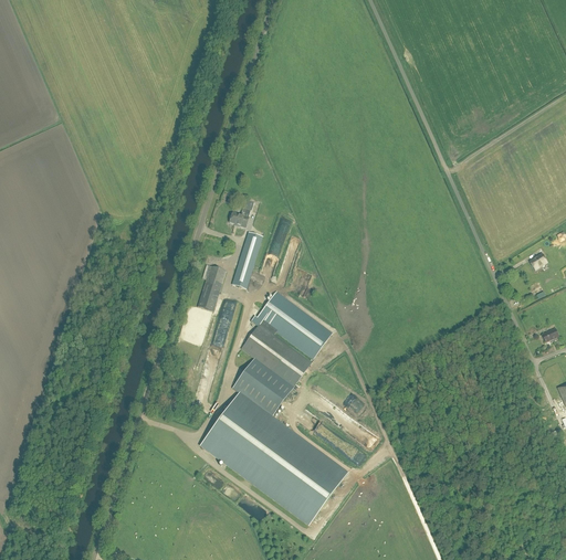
[(252,208),(254,199),(245,197),(241,212),(232,209),(229,219),(238,221),(237,222),(245,225),(249,214),(248,214),(251,207),(252,208)]
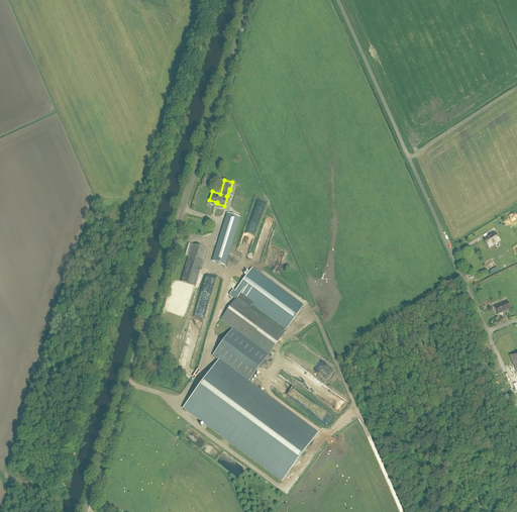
[(259,216),(263,200),(253,198),(250,214),(259,216)]
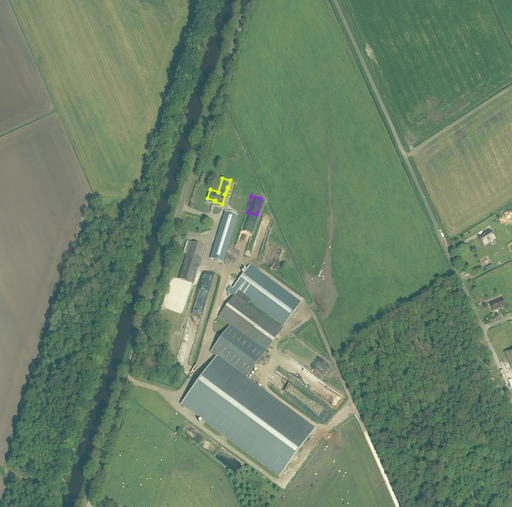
[(212,249),(210,254),(211,254),(212,255),(220,257),(223,258),(224,253),(236,216),(236,215),(234,214),(226,212),(224,211),(224,212),(218,230),(212,249)]
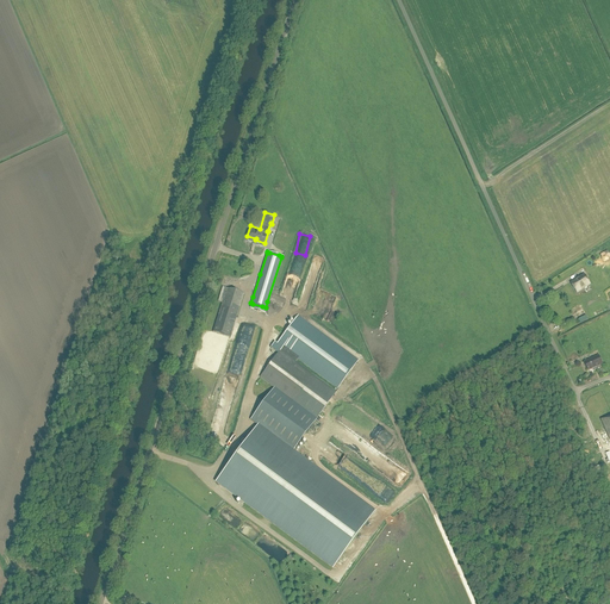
[(294,280),(303,255),(292,251),(284,276),(294,280)]
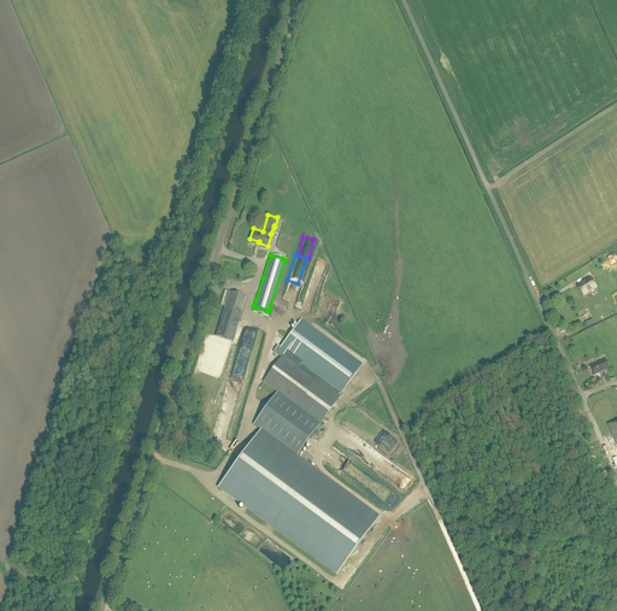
[(318,274),(318,264),(324,263),(324,257),(317,257),(317,264),(312,264),(312,274),(318,274)]
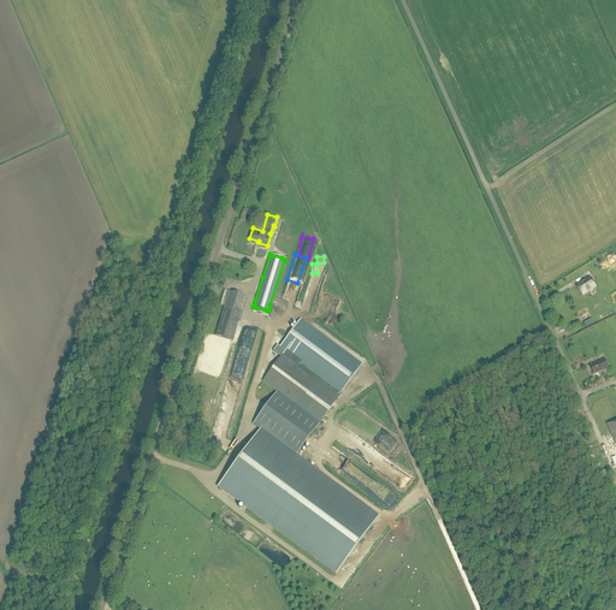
[(581,277),(576,280),(576,282),(582,290),(596,282),(590,272),(586,274),(585,276),(584,277),(582,278),(581,277)]
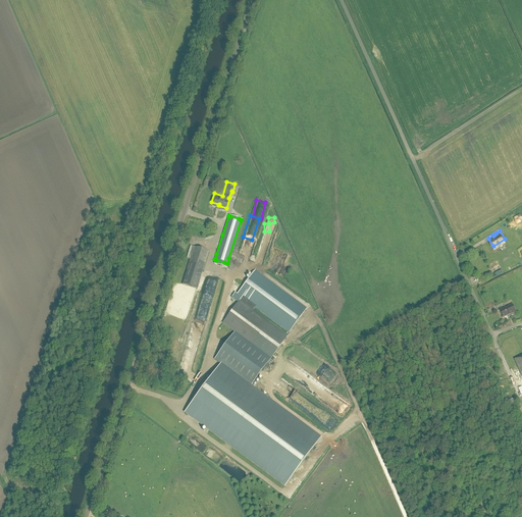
[(198,285),(209,247),(191,242),(187,254),(190,255),(183,279),(198,285)]
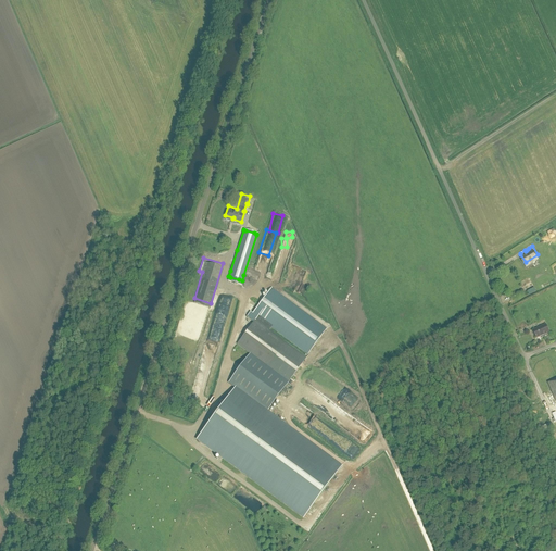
[(328,324),(273,283),(253,309),(251,308),(247,312),(253,317),(237,340),(250,349),(288,378),(306,353),(328,324)]
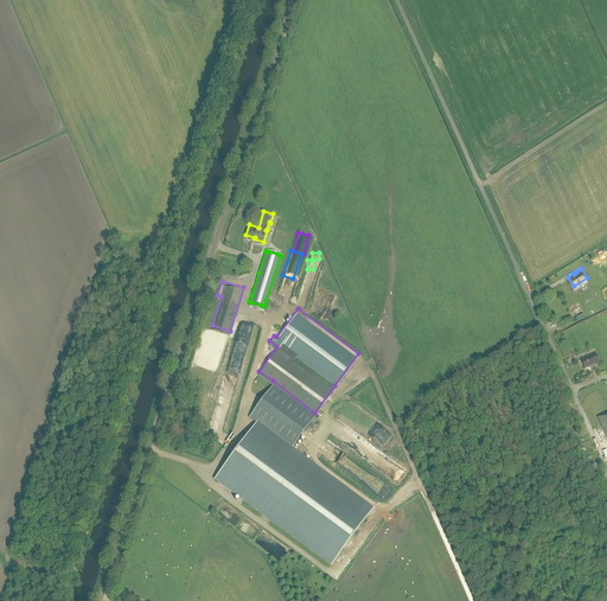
[(231,338),(222,375),(225,376),(225,377),(234,379),(246,333),(241,332),(238,340),(231,338)]
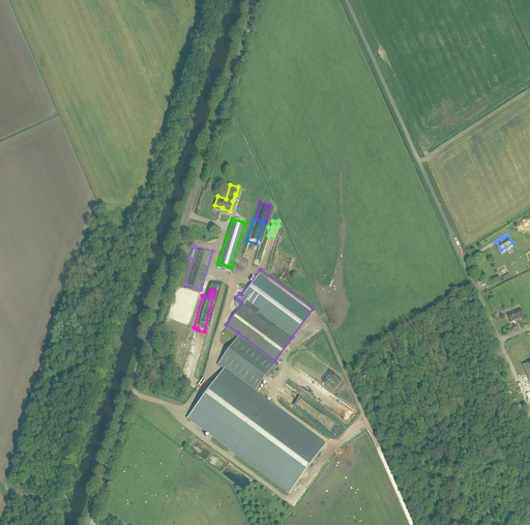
[(521,305),(514,308),(508,311),(511,318),(516,316),(517,318),(521,316),(520,315),(524,313),(521,305)]
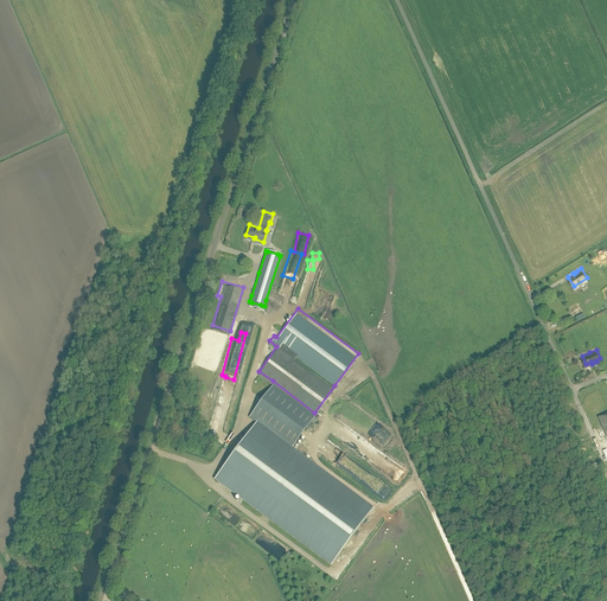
[(248,413),(256,419),(291,445),(314,413),(273,381),(248,413)]
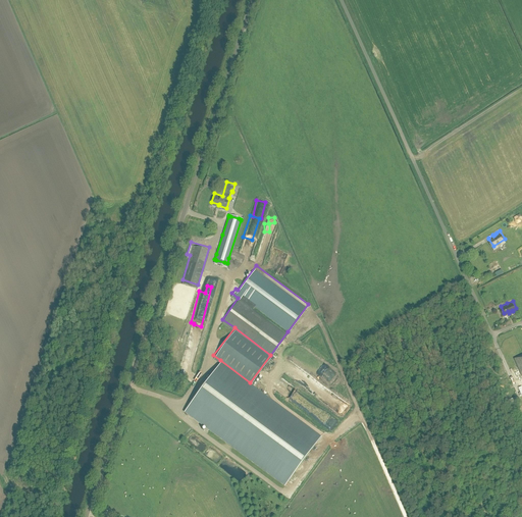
[(250,382),(220,360),(185,408),(280,479),(284,482),(320,434),(316,431),(250,382)]
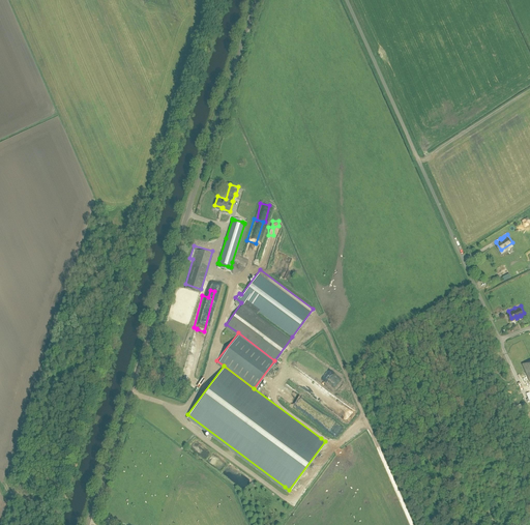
[(287,398),(317,417),(319,413),(315,410),(317,407),(313,404),(314,401),(299,391),(296,398),(290,394),(287,398)]
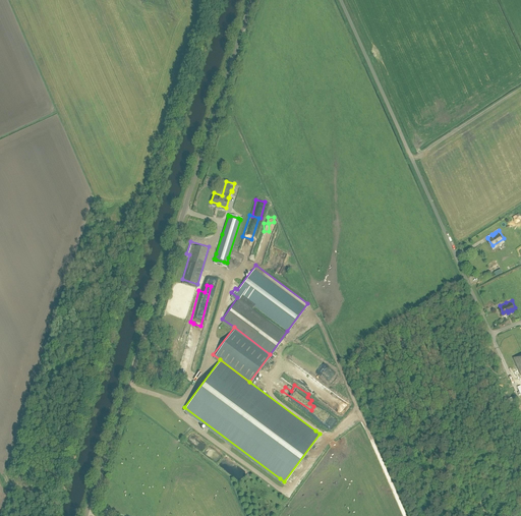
[(215,446),(211,452),(216,456),(220,450),(215,446)]
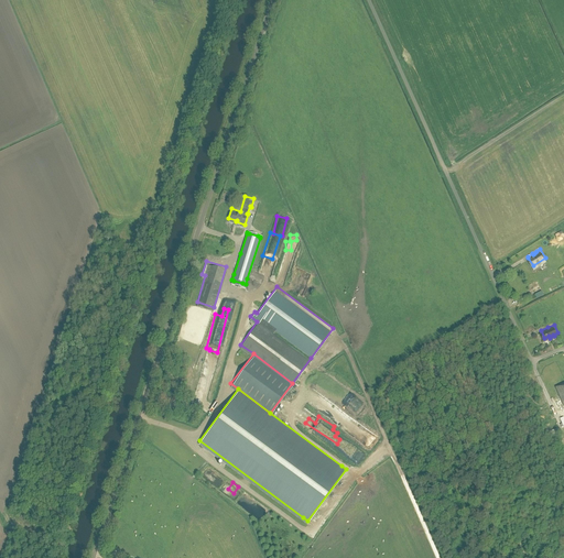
[(320,509),(324,513),(328,507),(324,504),(320,509)]
